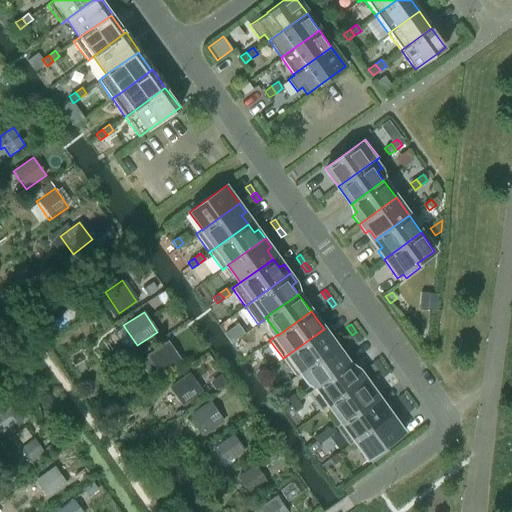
[(324,329),(283,358),(295,376),(296,376),(299,374),(299,373),(336,346),(324,329)]
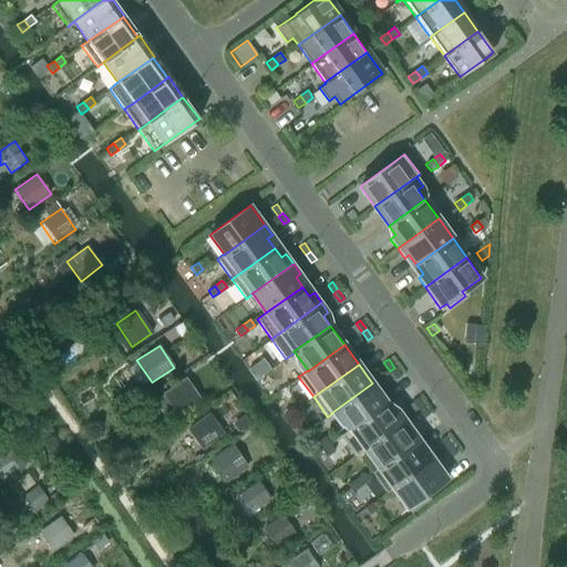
[(401,375),(394,368),(390,371),(395,379),(401,375)]
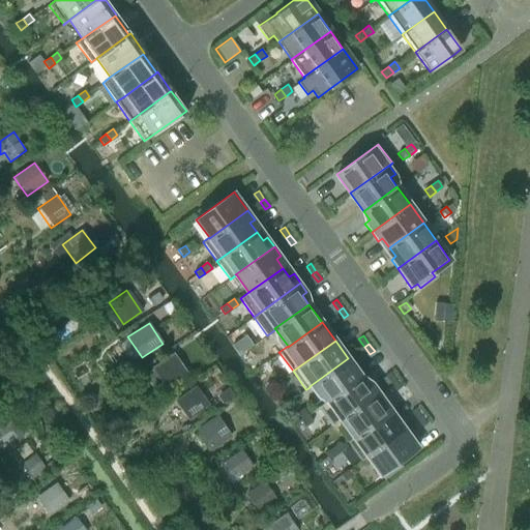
[(166,388),(187,373),(173,353),(151,367),(166,388)]
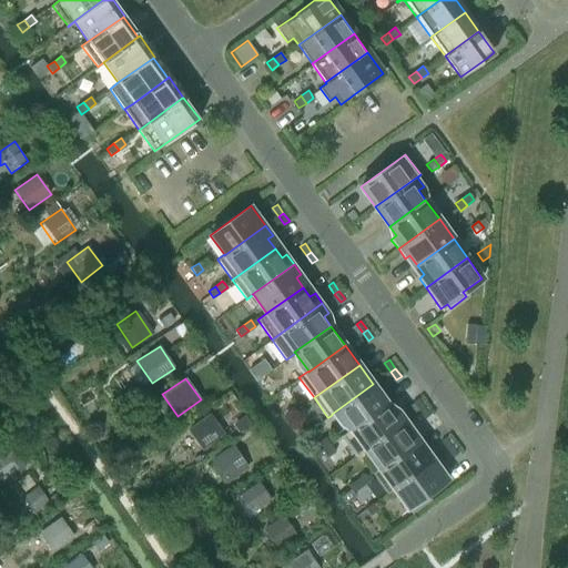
[(373,384),(332,414),(332,415),(338,424),(344,421),(351,429),(351,430),(387,404),(373,384)]
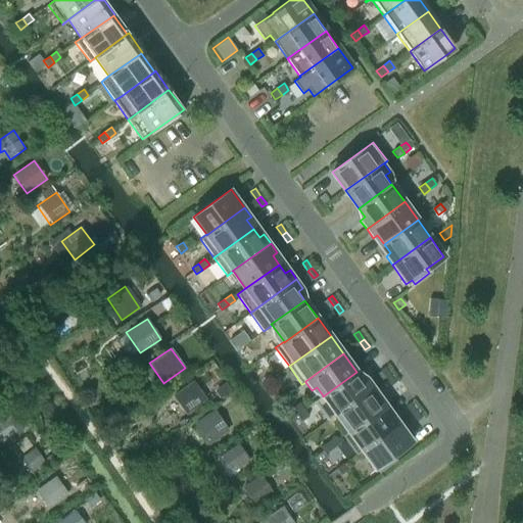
[(283,380),(278,374),(275,370),(269,375),(276,385),(283,380)]
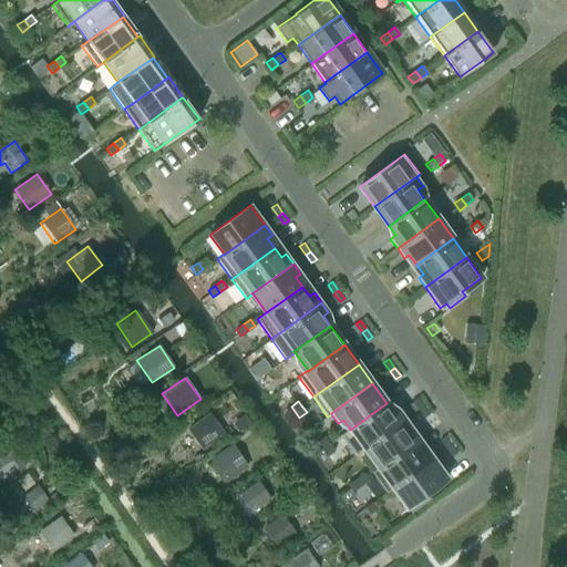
[(350,429),(340,435),(341,435),(356,455),(364,450),(364,449),(405,419),(399,409),(393,413),(387,403),(350,430),(350,429)]
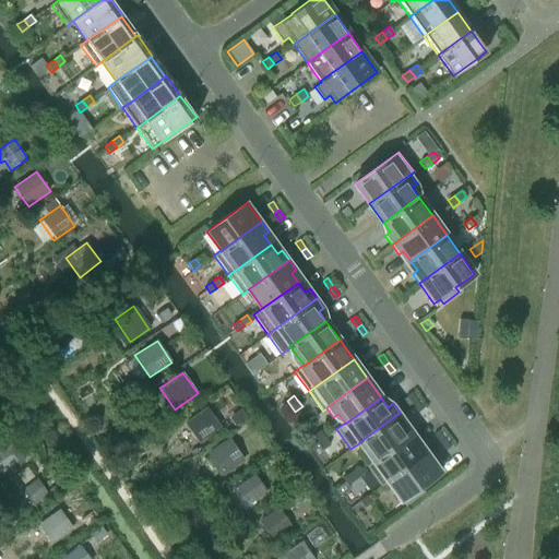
[(198,443),(221,427),(205,407),(183,423),(198,443)]
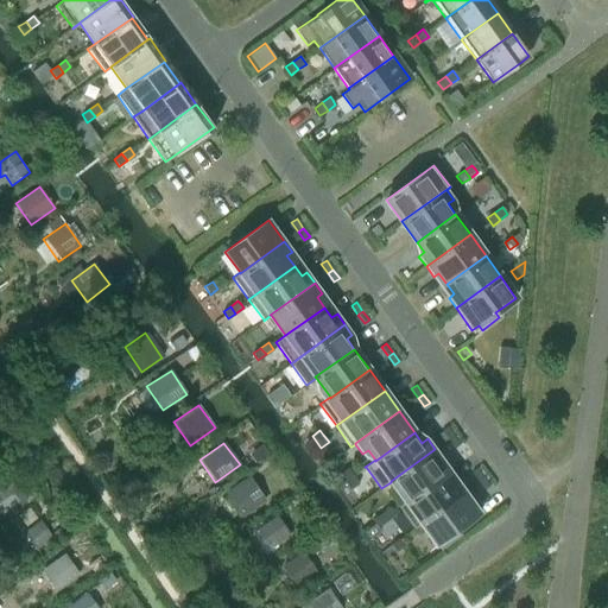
[(435,449),(391,481),(391,482),(405,501),(405,502),(444,474),(437,463),(442,460),(435,449)]
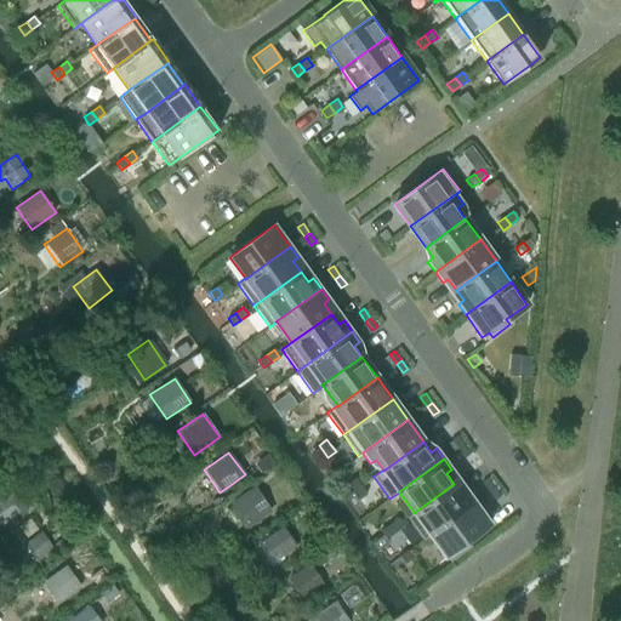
[(360,486),(354,478),(347,484),(353,491),(360,486)]
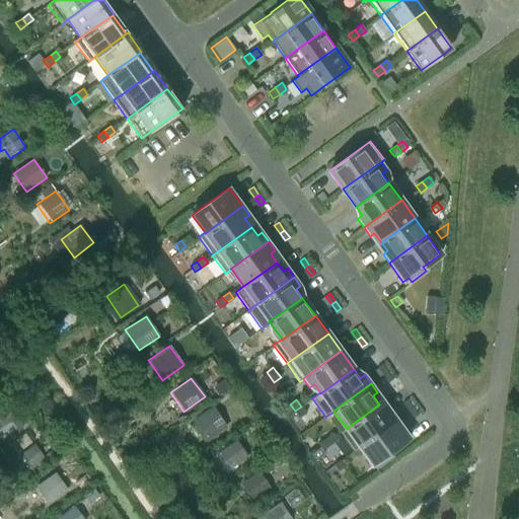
[(346,428),(340,432),(340,433),(353,450),(354,451),(359,447),(359,446),(396,419),(390,410),(386,414),(379,404),(346,429),(346,428)]
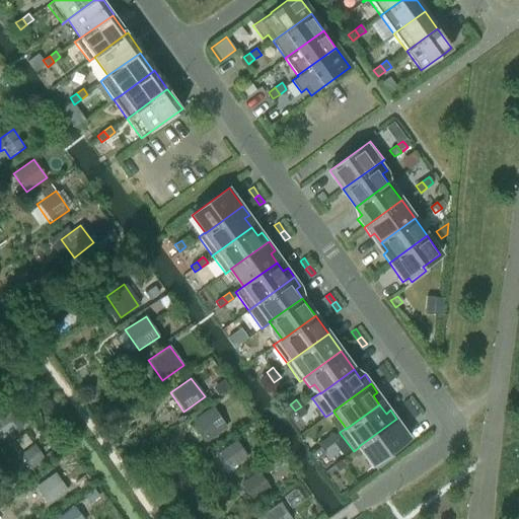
[(306,413),(301,406),(295,411),(299,418),(306,413)]
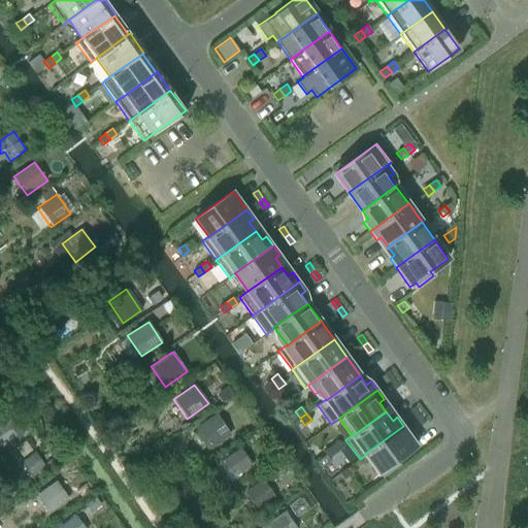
[(208,447),(228,434),(217,416),(196,429),(208,447)]
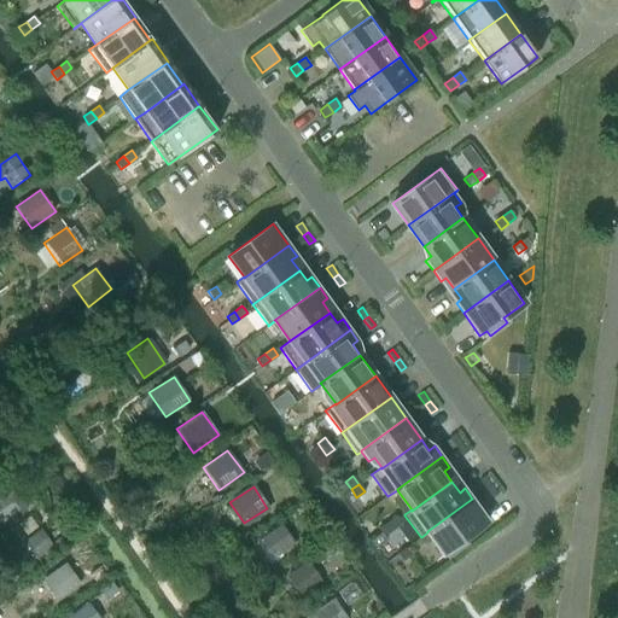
[(21,514),(28,509),(12,489),(0,496),(0,524),(18,511),(21,514)]
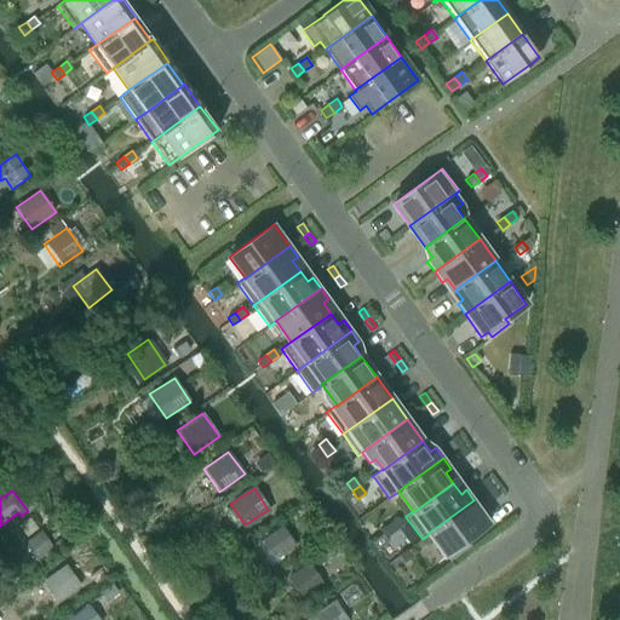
[(474,500),(429,533),(429,534),(445,555),(446,554),(449,558),(468,545),(464,540),(489,522),(474,500)]
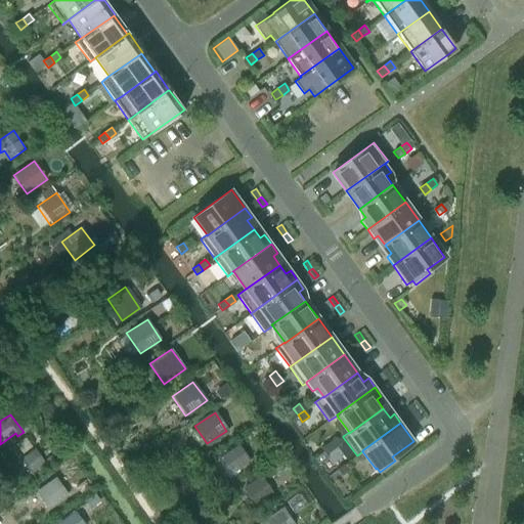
[(339,444),(337,441),(335,438),(328,443),(333,449),(339,444)]
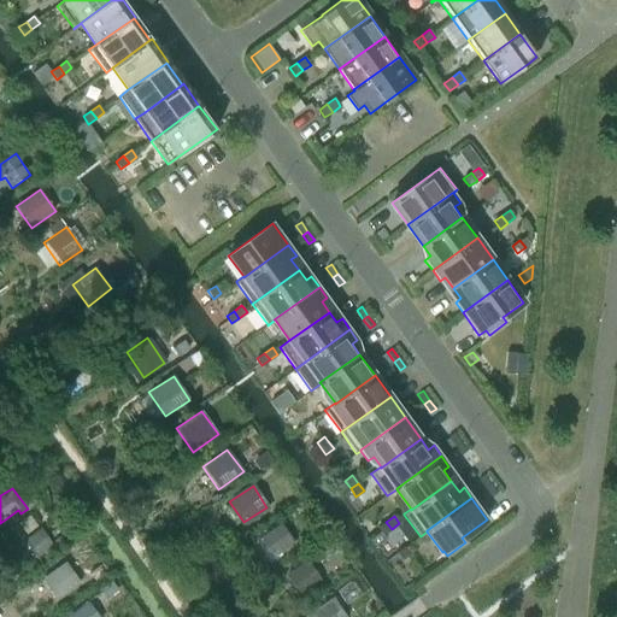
[(392,529),(386,522),(378,527),(385,535),(392,529)]
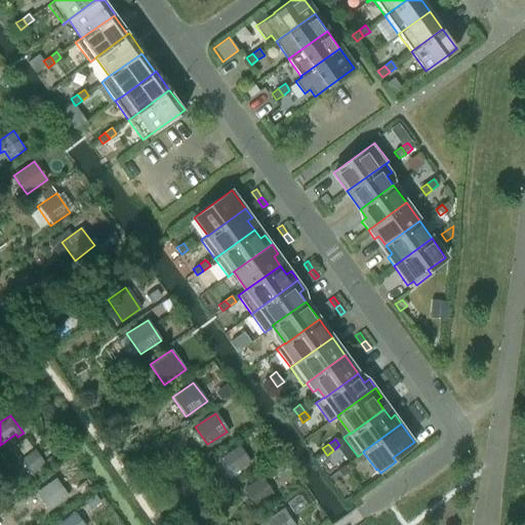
[(229,477),(250,462),(239,445),(216,459),(229,477)]
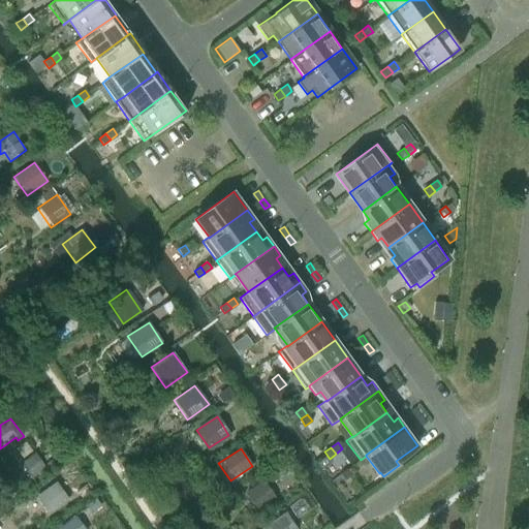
[(29,481),(47,469),(34,453),(17,465),(29,481)]
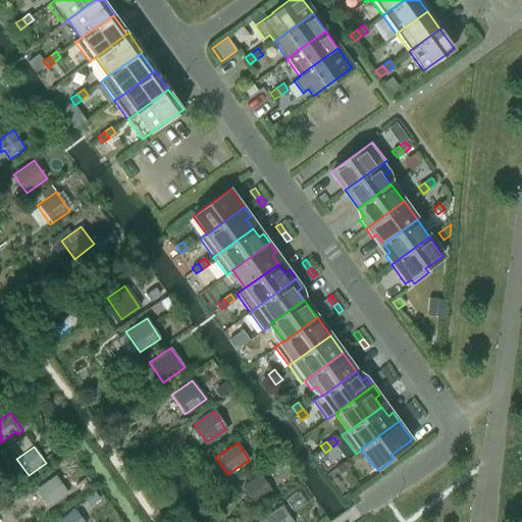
[(347,469),(342,462),(335,467),(340,474),(347,469)]
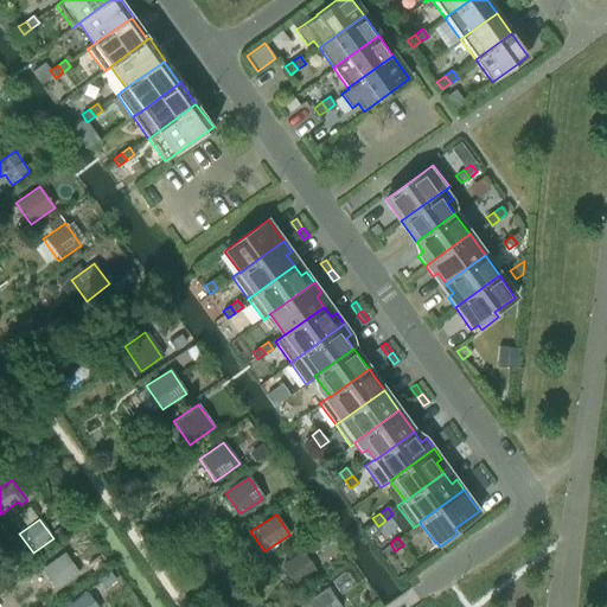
[(296,587),(318,573),(302,551),(281,566),(296,587)]
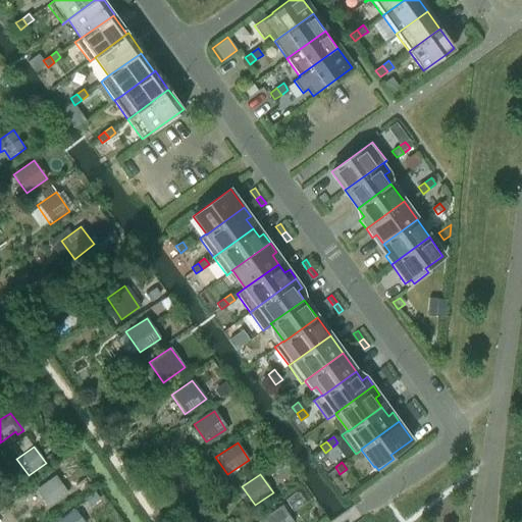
[(47,508),(67,492),(55,475),(35,490),(47,508)]
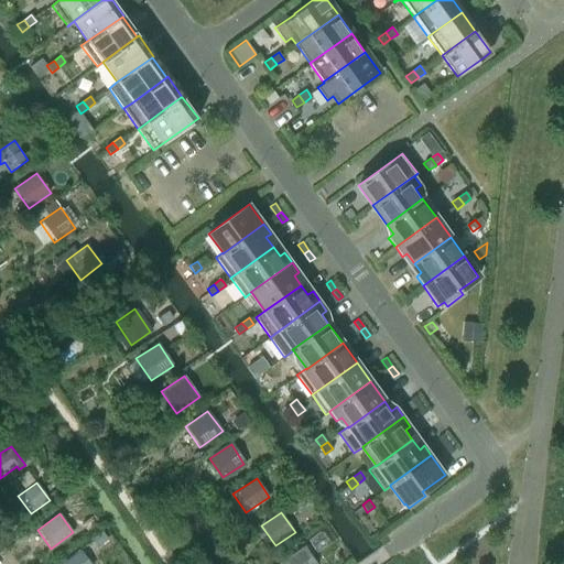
[(101,534),(94,540),(99,548),(107,542),(101,534)]
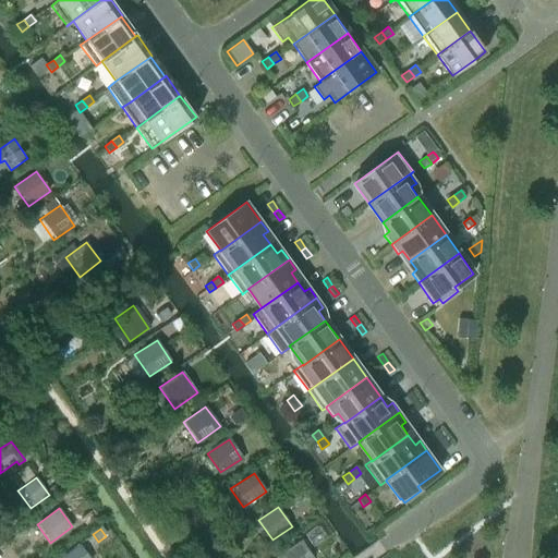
[(275,557),(313,557),(301,540),(275,557)]
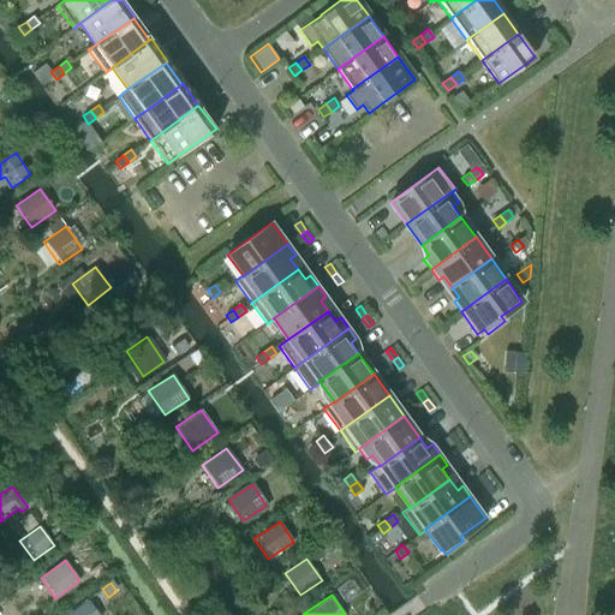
[(96,614),(87,601),(66,614),(96,614)]
